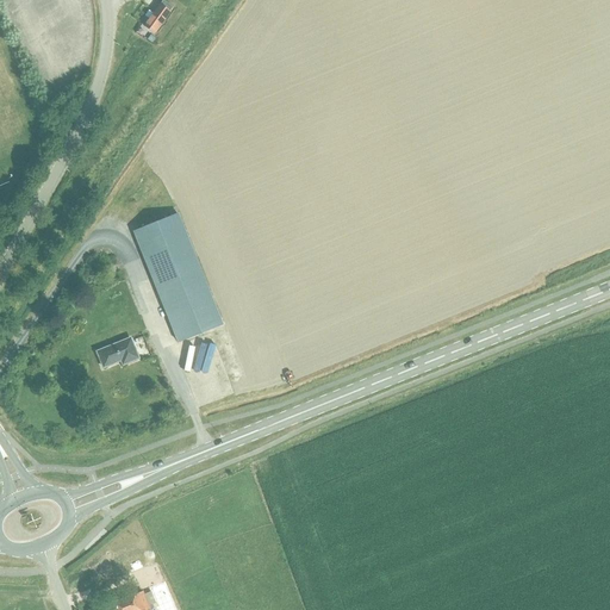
[(160,6),(160,5),(144,26),(153,33),(173,7),(163,1),(160,6)]
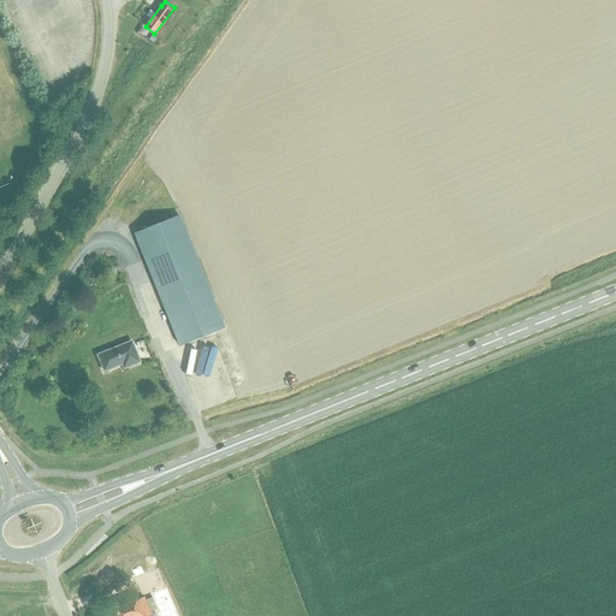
[(135,234),(179,347),(224,329),(179,217),(135,234)]
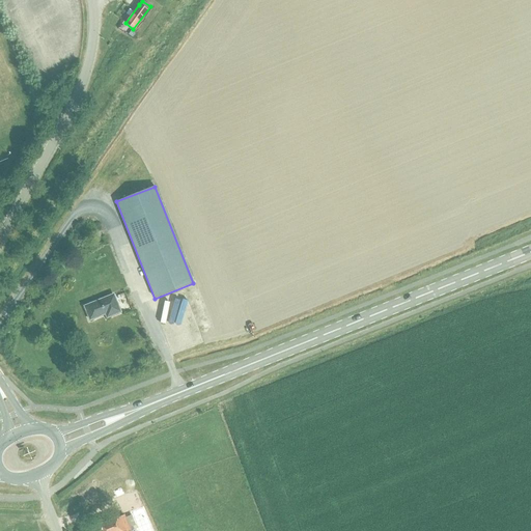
[(107,317),(120,311),(113,295),(84,306),(90,319),(105,313),(107,317)]
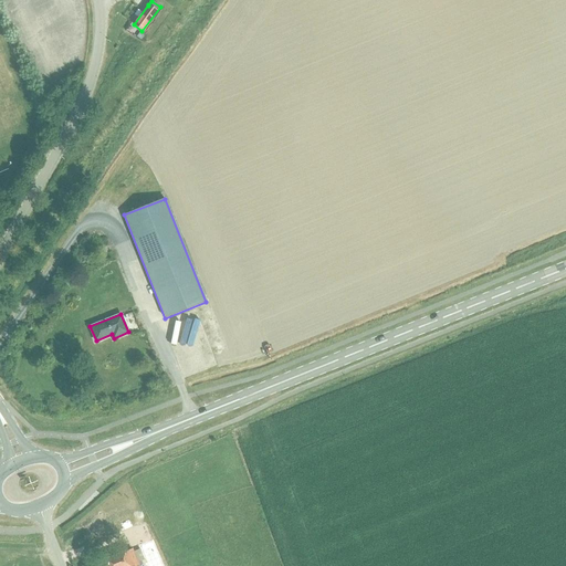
[(147,543),(139,546),(147,565),(163,565),(153,541),(147,543)]
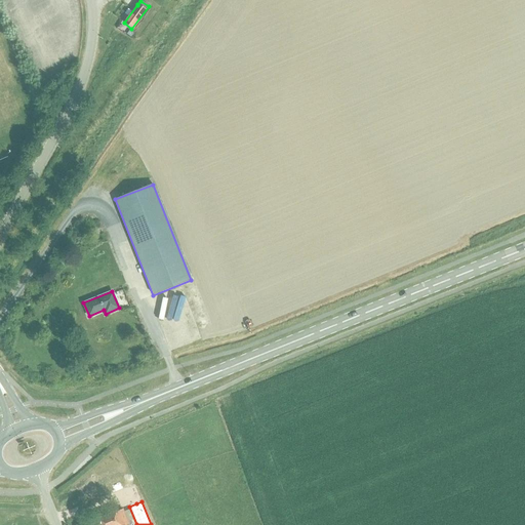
[(128,524),(122,510),(96,520),(98,524),(128,524)]
